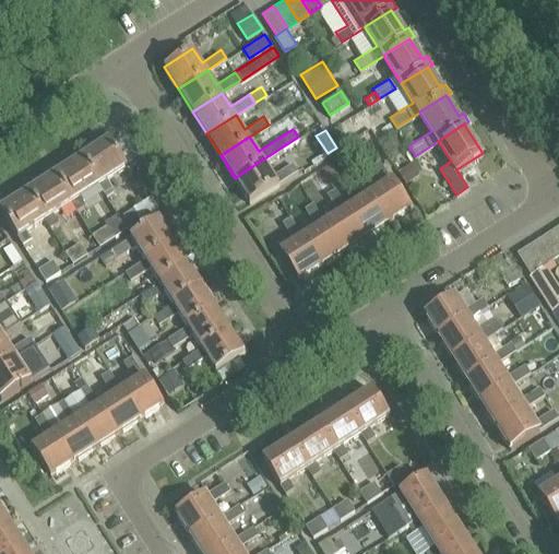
[(98,181),(97,181),(104,191),(113,186),(106,176),(125,165),(126,165),(137,158),(118,131),(81,154),(98,181)]
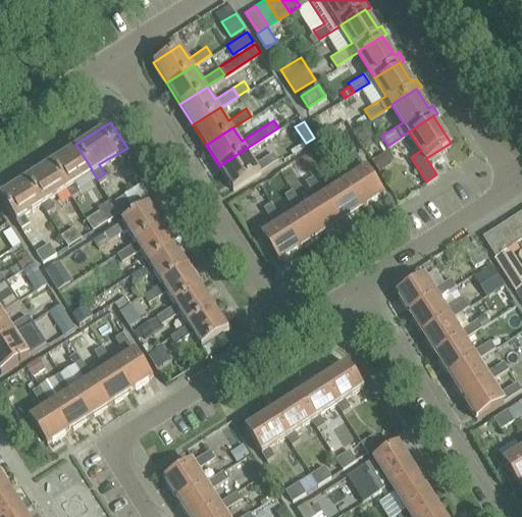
[(66,186),(71,194),(80,189),(74,181),(91,169),(92,169),(75,144),(50,160),(66,186)]
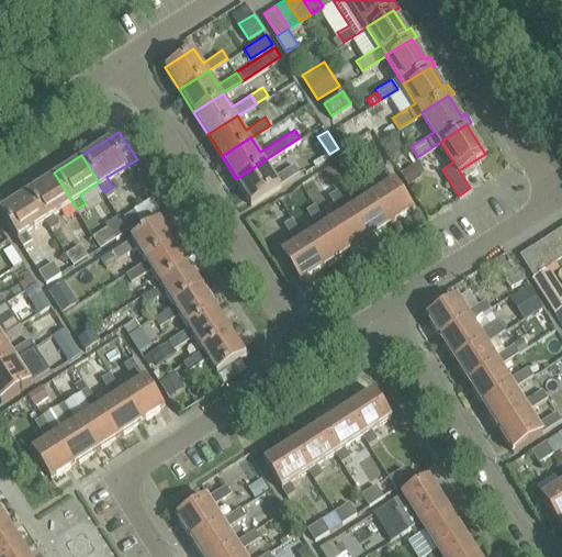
[(266,159),(236,179),(250,201),(280,182),(279,182),(299,170),(293,162),(274,174),(266,159)]
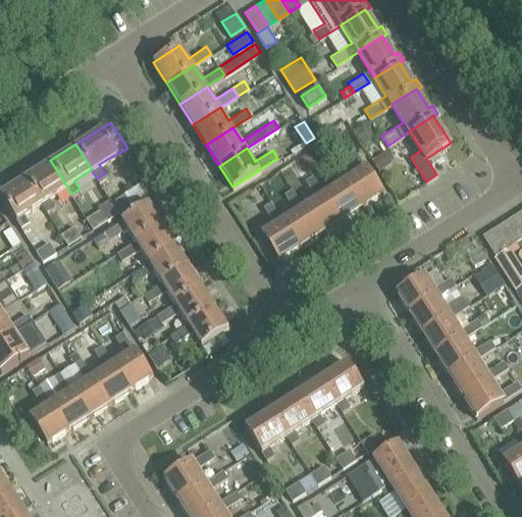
[(311,148),(301,155),(307,165),(318,159),(311,148)]
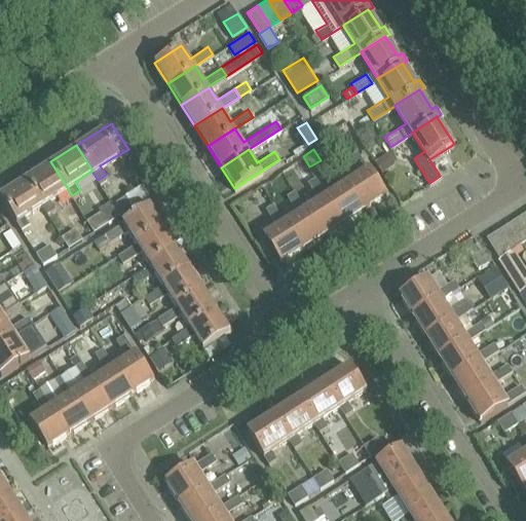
[(347,181),(365,209),(386,195),(369,168),(368,168),(357,150),(349,154),(361,173),(347,181)]
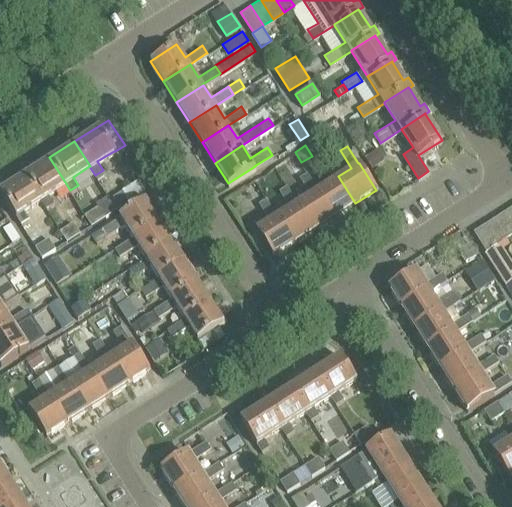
[(377,147),(364,155),(371,166),(384,158),(377,147)]
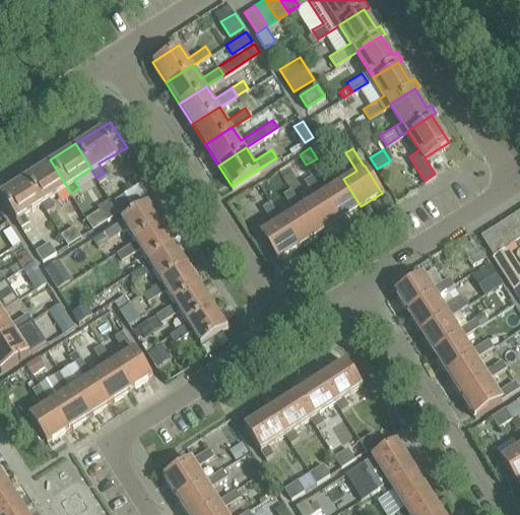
[(49,196),(66,185),(50,159),(25,176),(41,201),(46,209),(54,204),(49,196)]
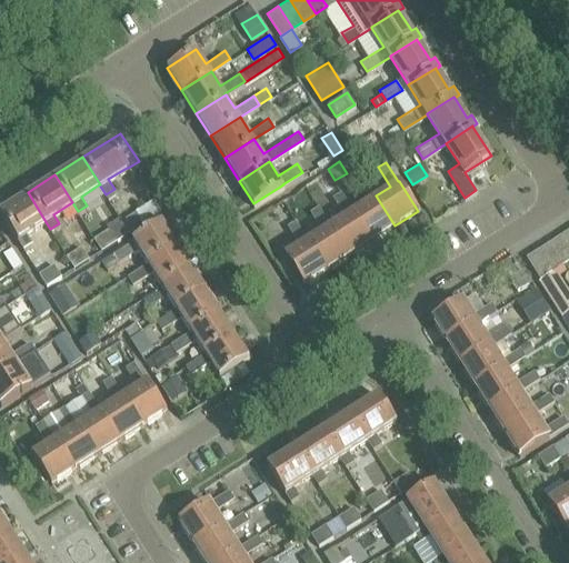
[(353,210),(372,240),(395,225),(376,195),(363,177),(355,181),(368,201),(353,210)]
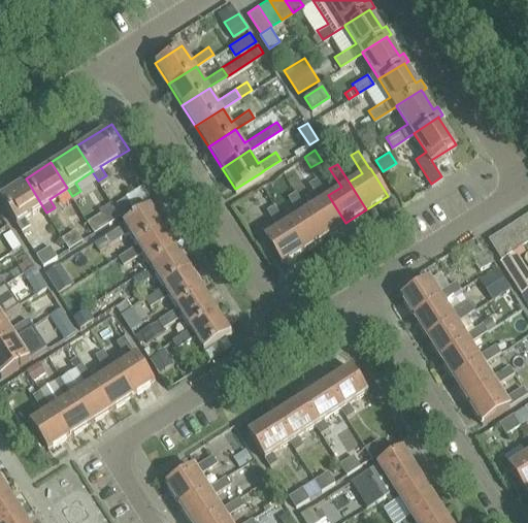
[(298,196),(325,236),(345,223),(328,195),(317,177),(308,182),(311,187),(298,196)]
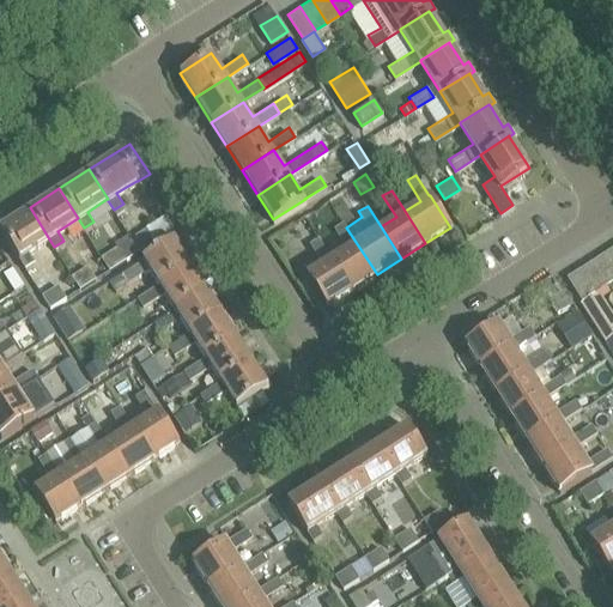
[(0,225),(0,228),(24,266),(35,260),(28,250),(48,237),(30,207),(0,225)]
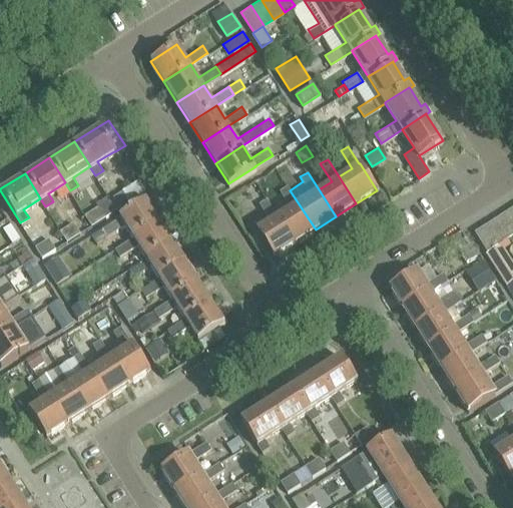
[(278,215),(295,242),(316,229),(290,190),(287,184),(280,189),(291,207),(278,215)]
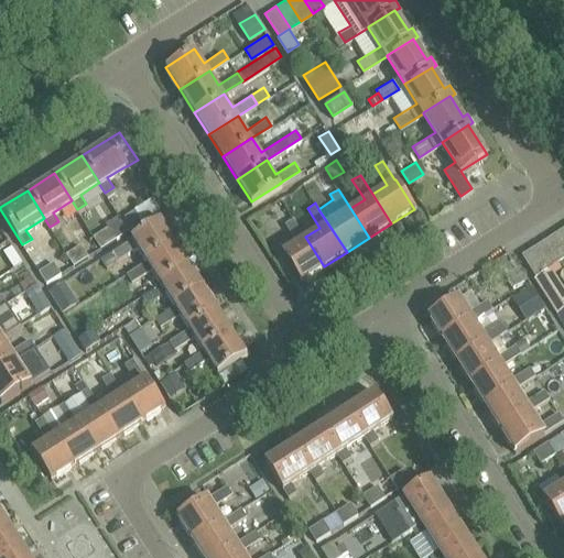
[(120,217),(128,228),(142,219),(134,207),(120,217)]
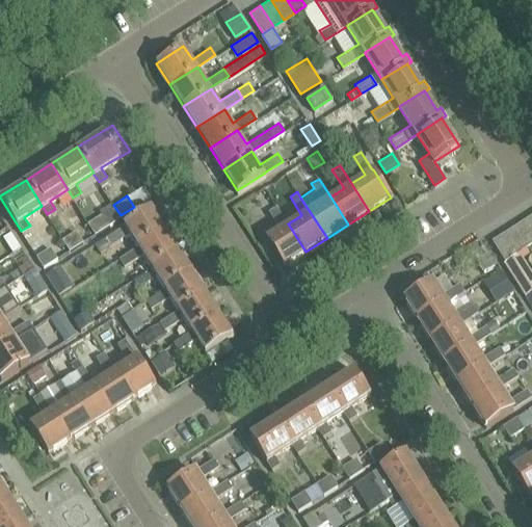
[(87,221),(95,232),(121,215),(113,205),(87,221)]
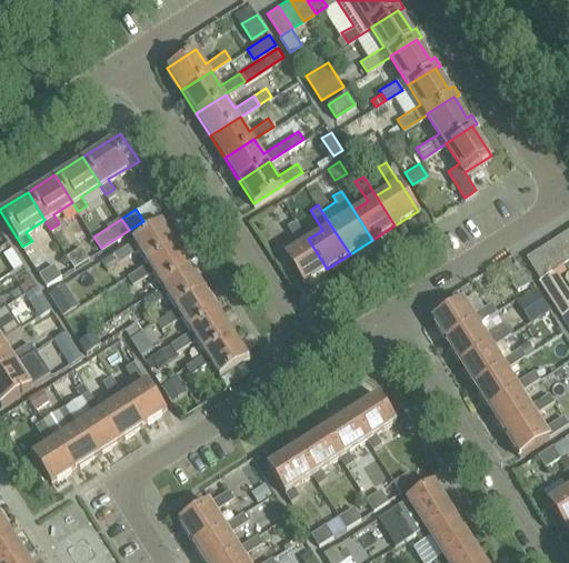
[(305,283),(327,269),(308,239),(296,219),(287,224),(300,244),(278,259),(285,270),(292,264),(305,283)]
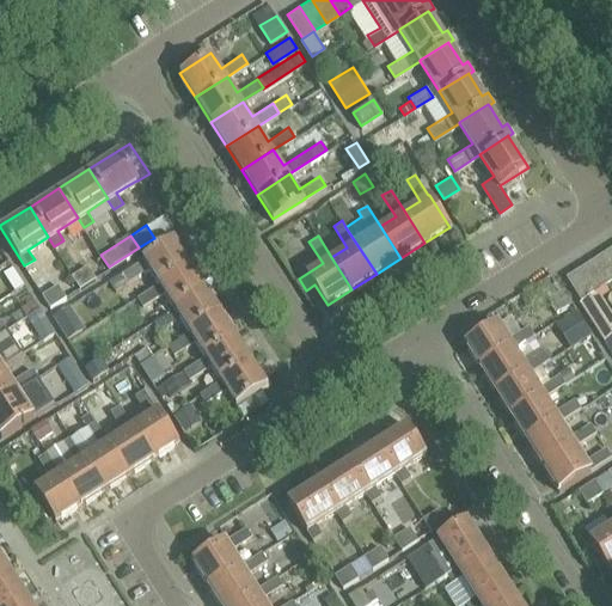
[(158,282),(190,262),(175,237),(142,257),(142,258),(122,271),(127,280),(148,267),(158,282)]
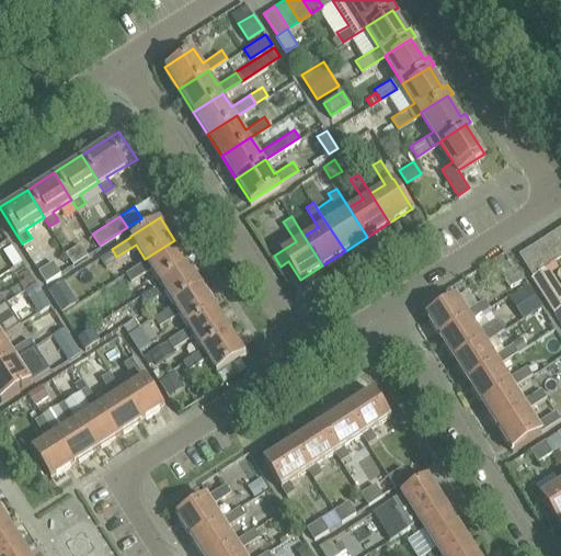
[(554,259),(560,254),(560,244),(552,230),(541,238),(554,259)]
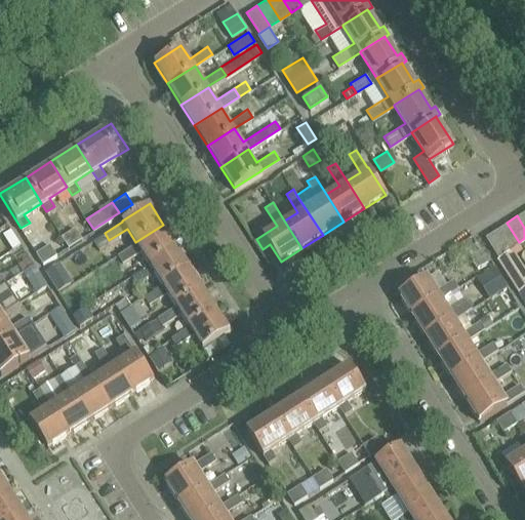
[(514,246),(519,242),(507,223),(495,229),(509,249),(514,246)]
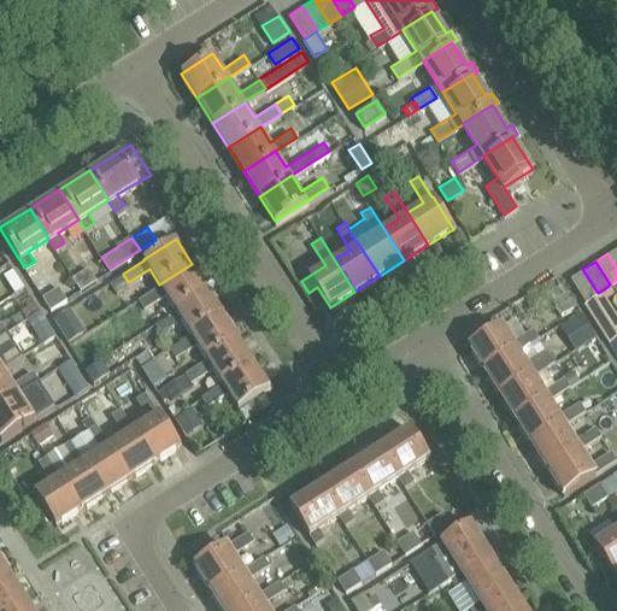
[(165,293),(175,309),(207,288),(192,264),(159,285),(139,298),(144,307),(165,293)]
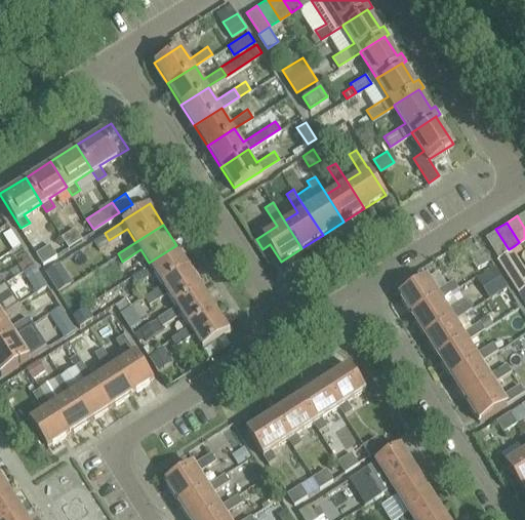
[(61,235),(68,245),(81,237),(75,226),(61,235)]
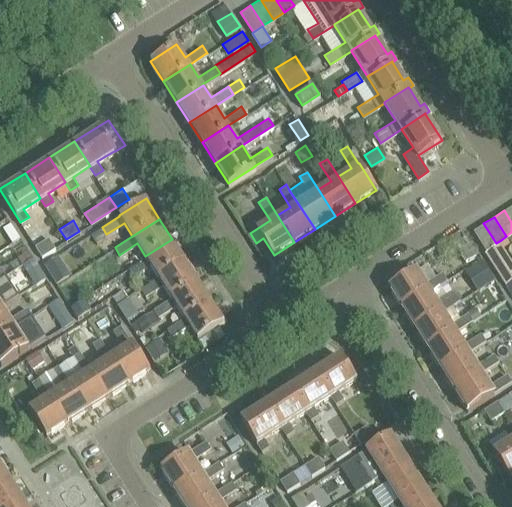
[(10,221),(2,226),(12,241),(19,236),(10,221)]
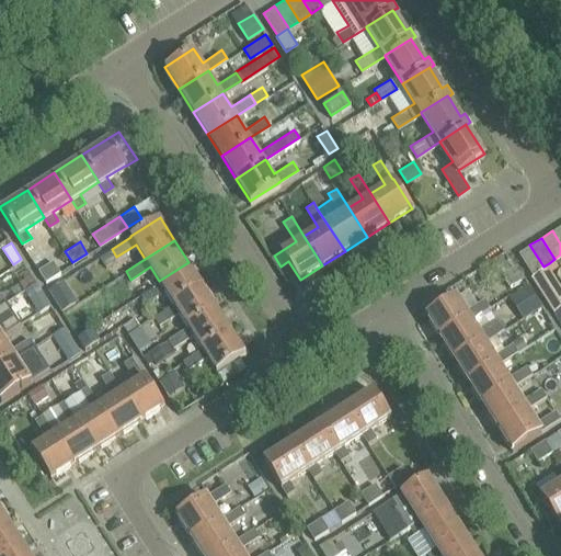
[(533,273),(544,267),(529,245),(518,252),(533,273)]
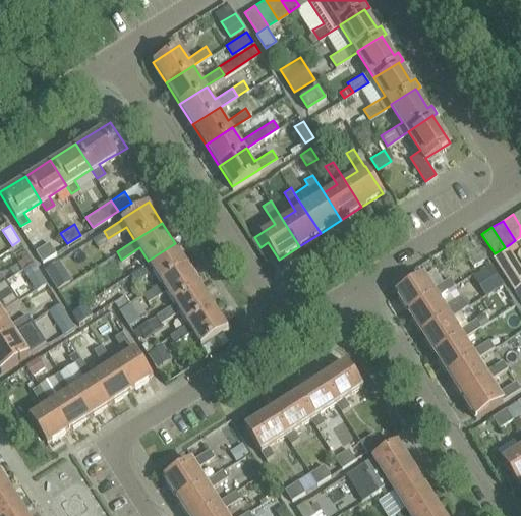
[(104,231),(93,238),(98,245),(108,238),(104,231)]
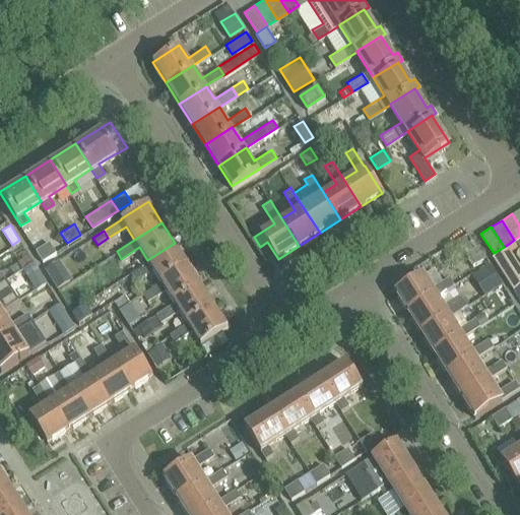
[(469,231),(456,239),(462,249),(471,263),(485,254),(469,231)]
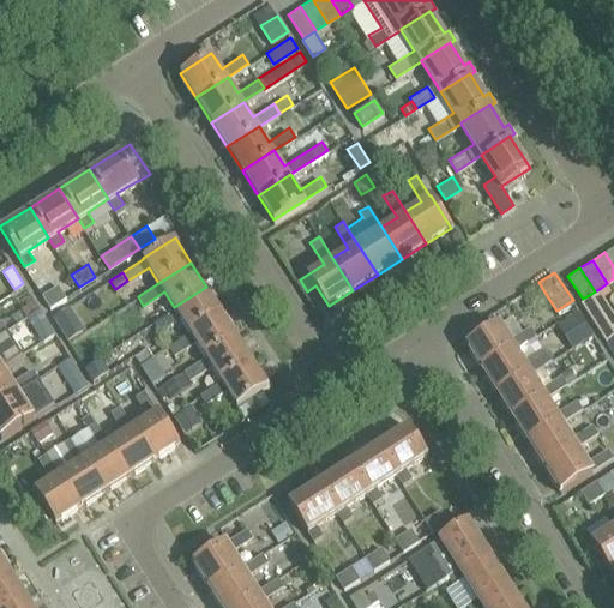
[(42,293),(50,306),(66,296),(58,283),(42,293)]
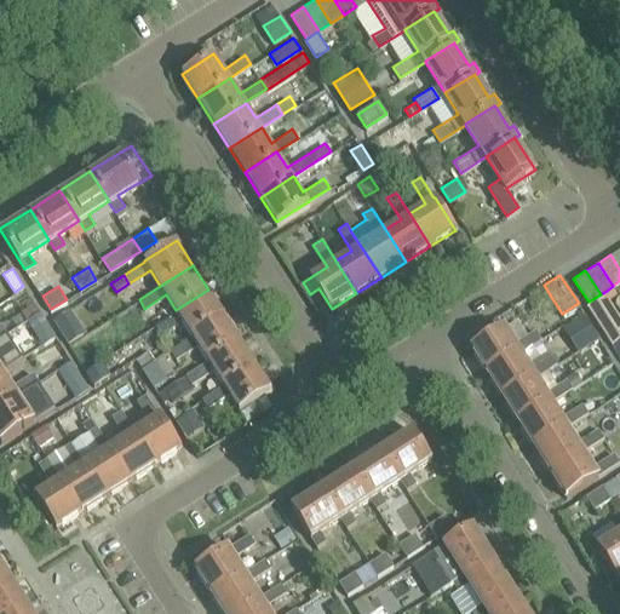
[(208,290),(176,310),(155,325),(160,333),(182,320),(191,336),(224,315),(208,290)]
